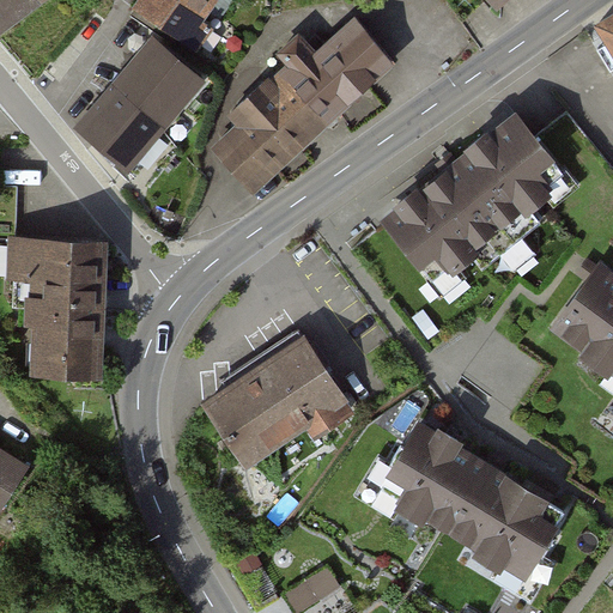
[(0,0),(0,30),(42,0),(0,0)]
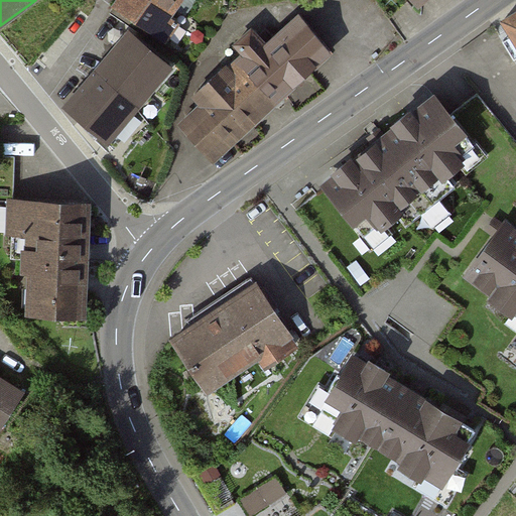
[(121,0),(118,5),(167,40),(196,0),(121,0)]
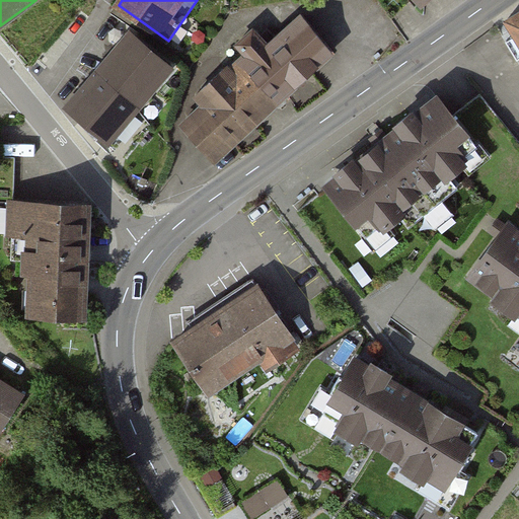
[(518,14),(507,21),(518,42),(518,14)]
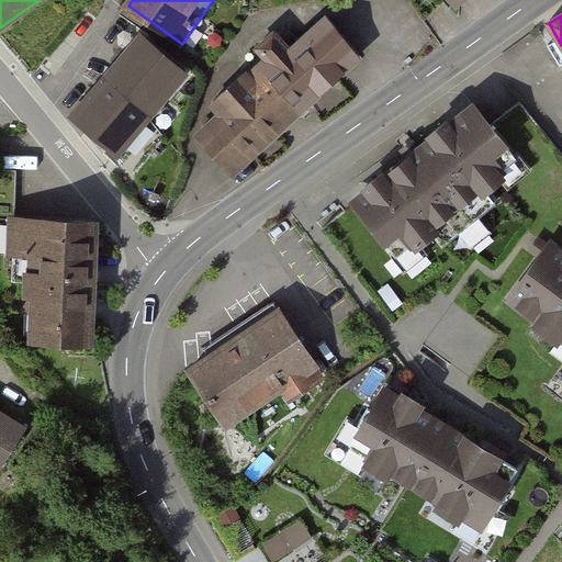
[(197,137),(233,176),(362,57),(327,19),(291,52),(274,34),(259,48),(271,62),(251,79),(246,74),(213,103),(223,114),(197,137)]
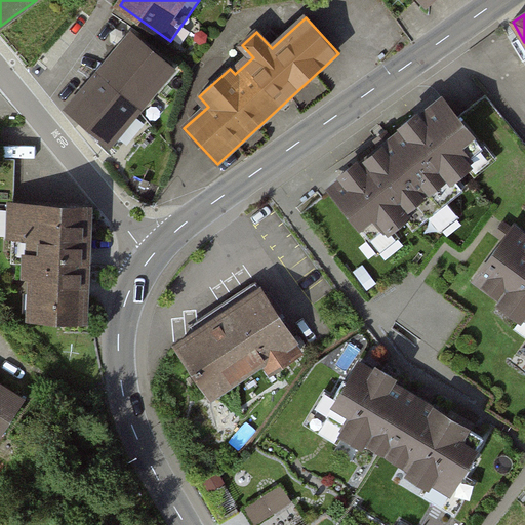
[(133,36),(70,111),(109,145),(173,70),(133,36)]
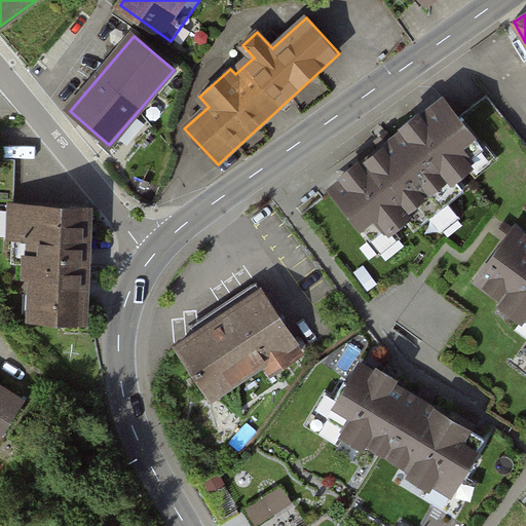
[(345,180),(332,190),(371,239),(387,226),(391,231),(407,219),(415,230),(464,190),(456,180),(472,167),(467,163),(485,149),(445,99),(420,118),(417,115),(402,127),(405,130),(360,167),(357,164),(342,176),(345,180)]
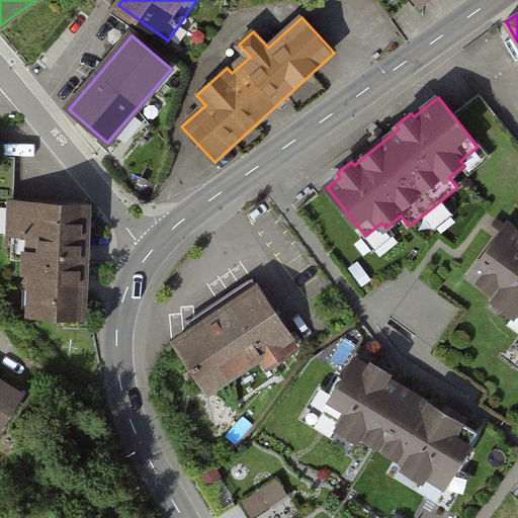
[(13,158),(0,157),(0,202),(11,203),(13,158)]
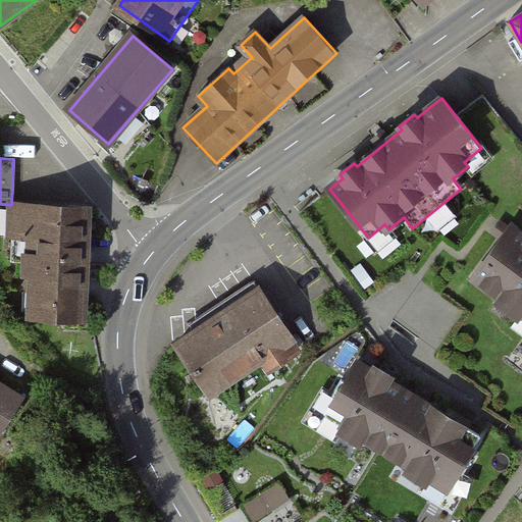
[(83,317),(87,207),(13,205),(11,261),(28,262),(27,271),(34,271),(33,316),(83,317)]
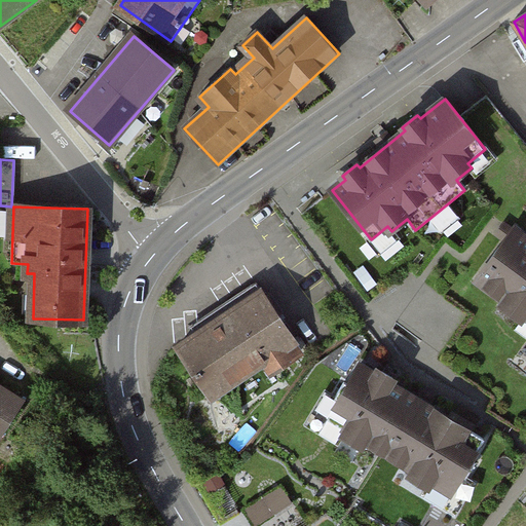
[(525,236),(515,229),(478,279),(505,300),(501,306),(521,320),(525,314),(525,315),(525,236)]
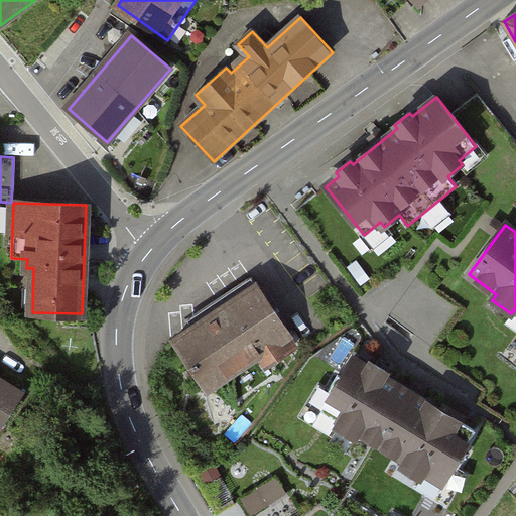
[(255,289),(166,348),(202,400),(290,342),(255,289)]
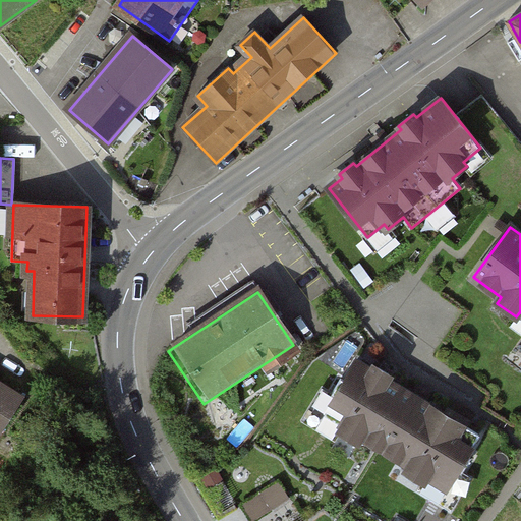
[(481,436),(356,362),(321,422),(446,496),(481,436)]
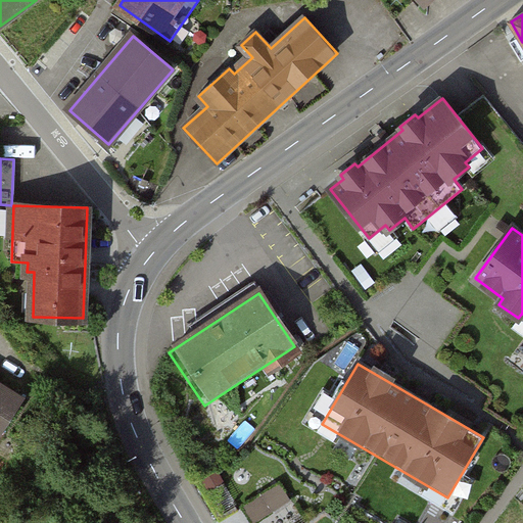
[(0,434),(24,398),(0,383),(0,434)]
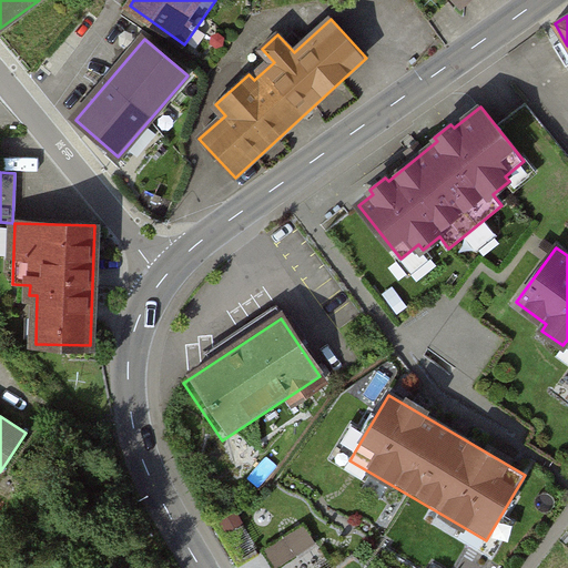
[(305,526),(264,551),(273,567),(315,543),(305,526)]
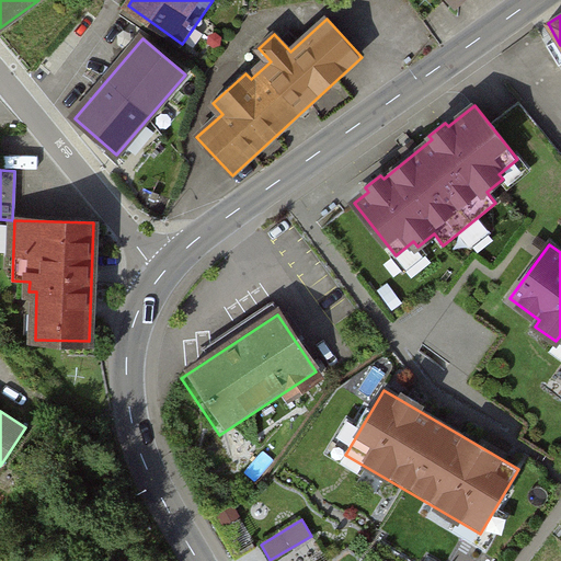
All buildings are outlined.
